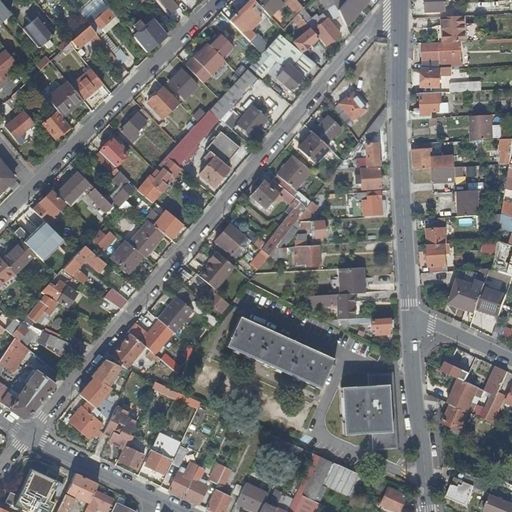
[(0,0),(0,23),(11,15),(0,0)]
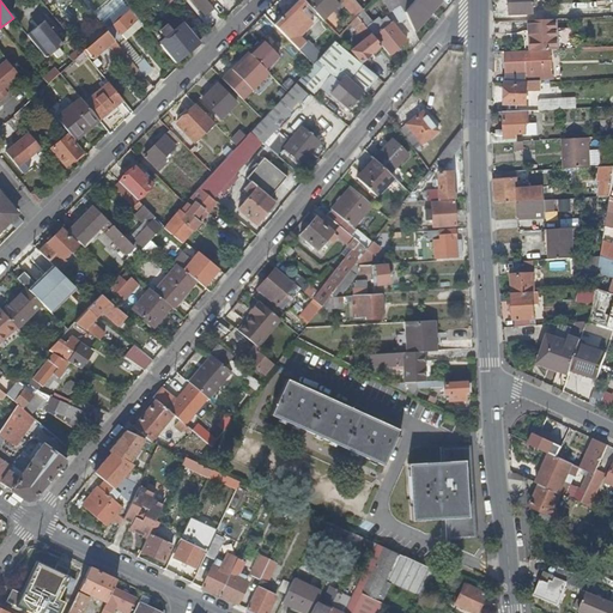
[(214,10),(206,0),(190,0),(205,17),(214,10)]
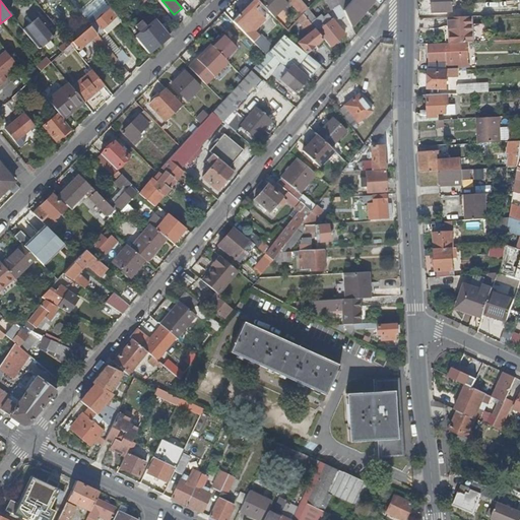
[(244,34),(267,10),(257,1),(256,0),(254,0),(252,2),(250,0),(236,14),(238,17),(233,21),(244,34)]
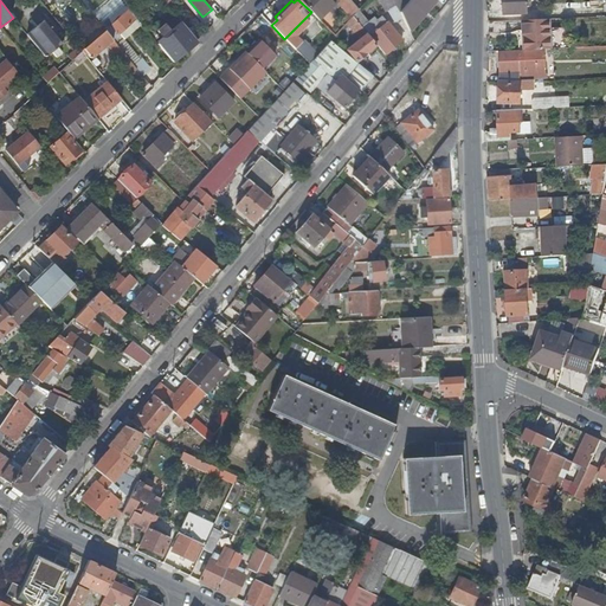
[(301,0),(300,1),(311,12),(318,20),(328,12),(326,10),(335,0),(301,0)]
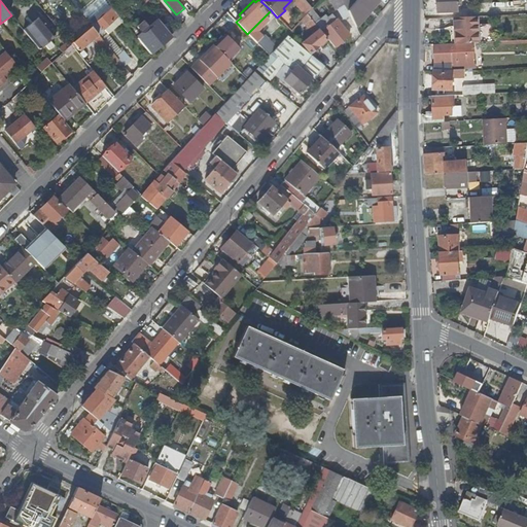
[(295,0),(303,11),(309,8),(304,0),(295,0)]
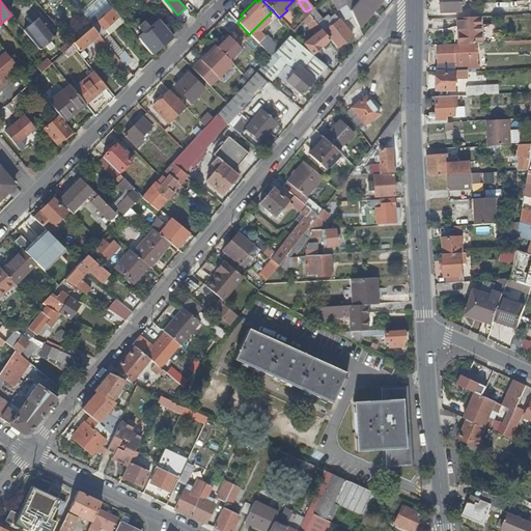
[(331,0),(337,9),(345,5),(342,0),(331,0)]
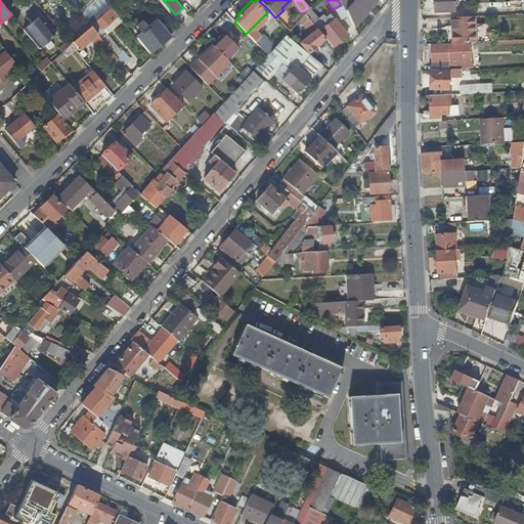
[(338,0),(341,5),(344,10),(351,2),(349,0),(338,0)]
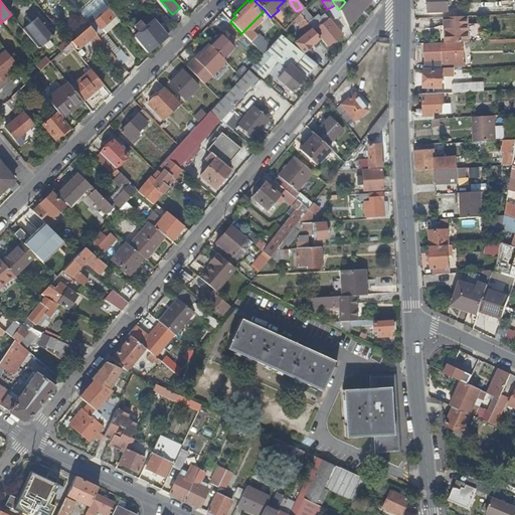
[(367,0),(347,0),(338,10),(347,26),(369,1),(367,0)]
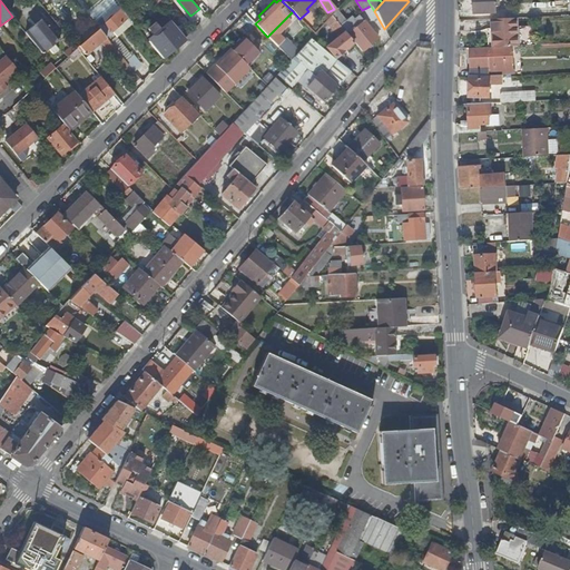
[(495,13),(494,0),(474,0),(474,13),(495,13)]
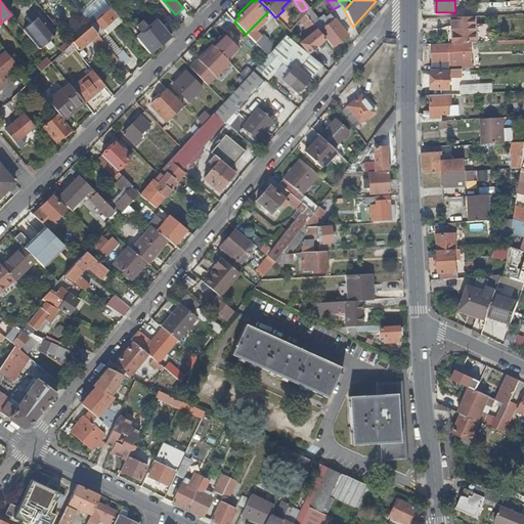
[(108,24),(118,15),(111,7),(90,27),(97,35),(108,24)]
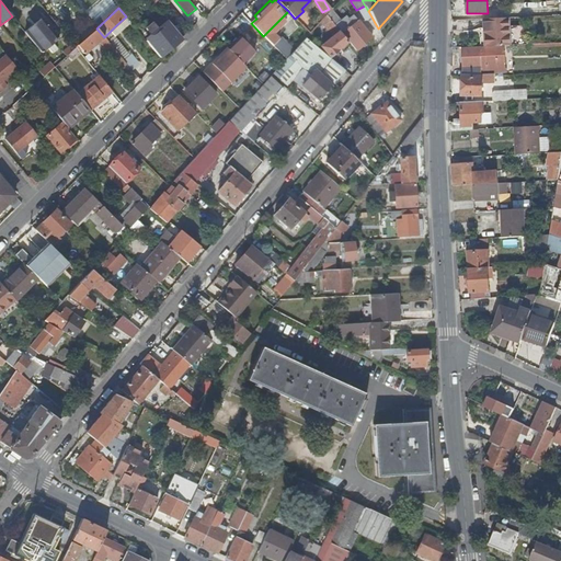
[(327,27),(332,22),(327,15),(320,22),(327,27)]
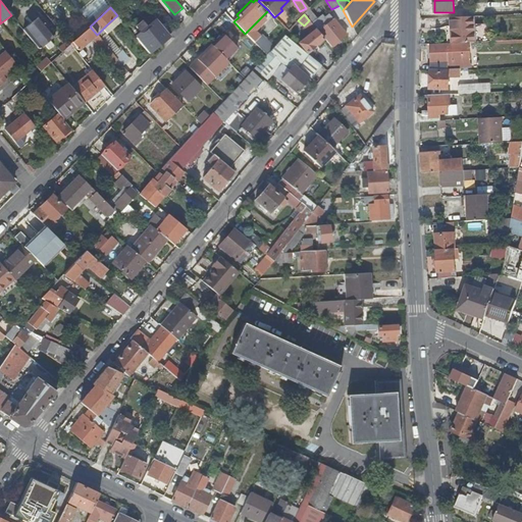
[(40,16),(23,30),(39,48),(55,36),(40,16)]
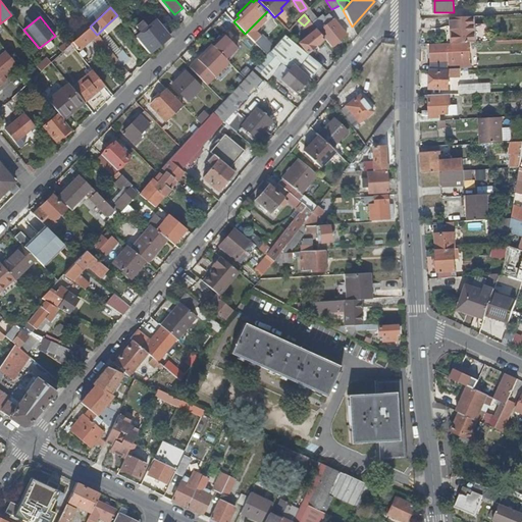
[(475,23),(474,16),(450,17),(451,43),(469,43),(504,41),(504,37),(488,38),(476,38),(475,23)]
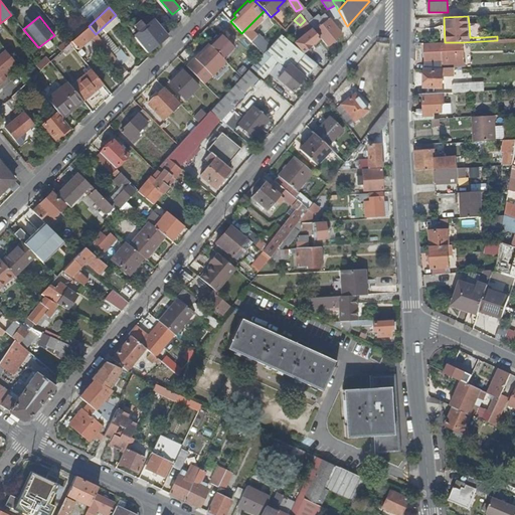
[(317,27),(322,23),(317,17),(312,21),(317,27)]
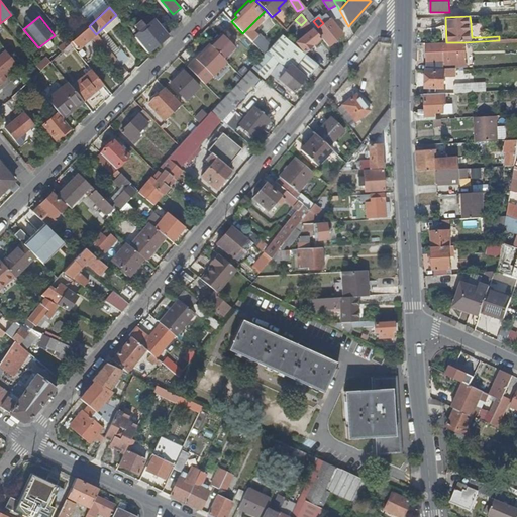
[(323,23),(318,27),(310,19),(307,21),(328,46),(342,34),(329,18),(323,23)]
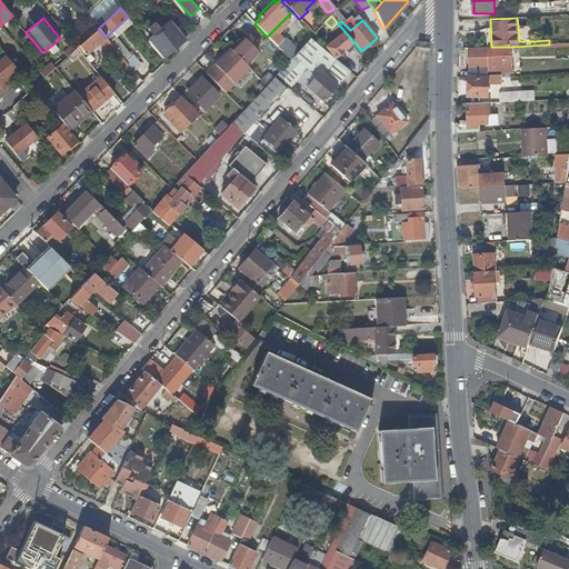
[(87,33),(89,37),(98,29),(93,22),(87,28),(89,31),(87,33)]
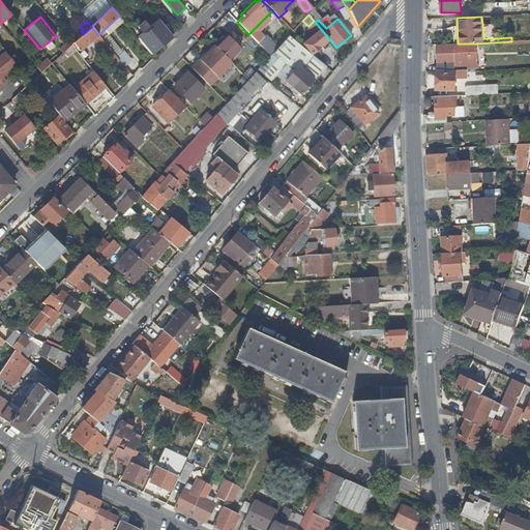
[(159,21),(138,38),(151,55),(172,36),(159,21)]
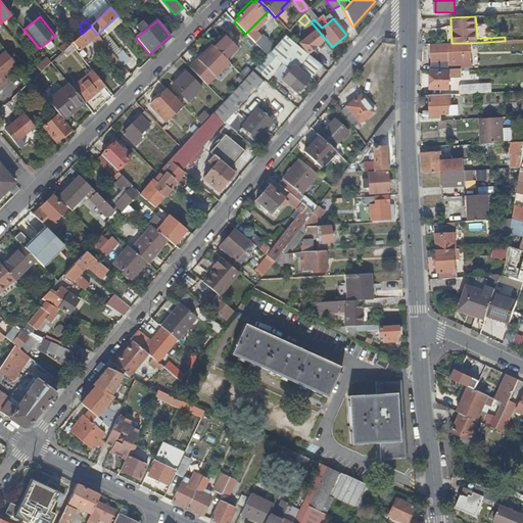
[(310,20),(304,26),(311,33),(315,29),(316,29),(310,20)]
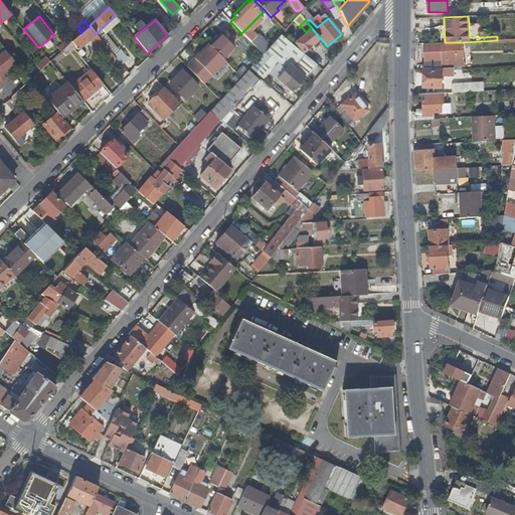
[(111,63),(117,59),(113,55),(99,37),(96,34),(89,26),(80,33),(69,44),(72,47),(74,45),(78,49),(92,38),(99,46),(98,48),(111,63)]
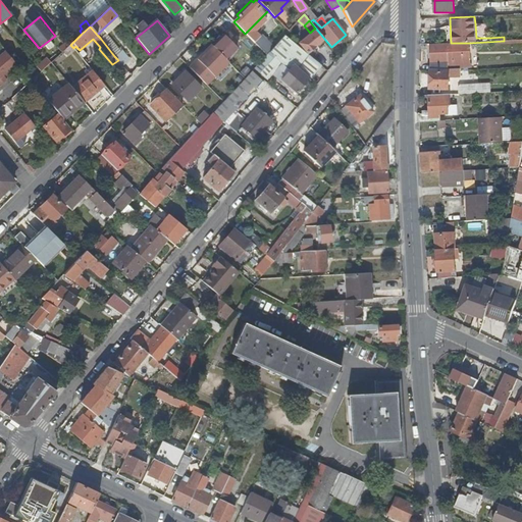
[(314,29),(310,33),(301,41),(298,39),(296,41),(307,53),(323,39),(314,29)]
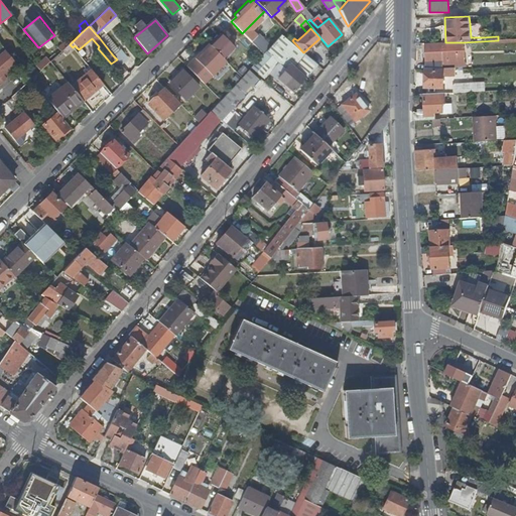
[(70,44),(60,33),(57,36),(62,43),(57,48),(60,51),(62,50),(70,44)]
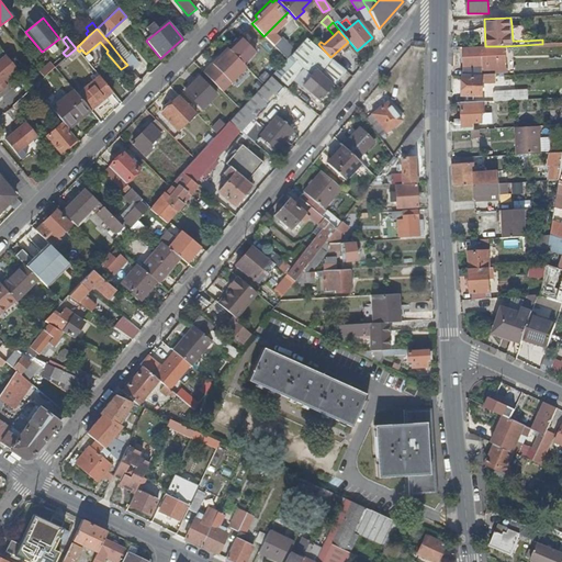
[(113,36),(108,41),(123,60),(128,56),(113,36)]
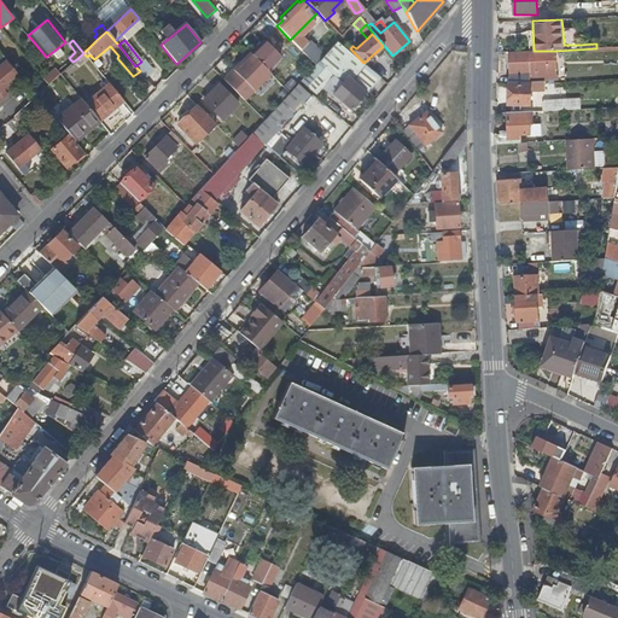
[(266,41),(251,56),(267,70),(280,57),(266,41)]
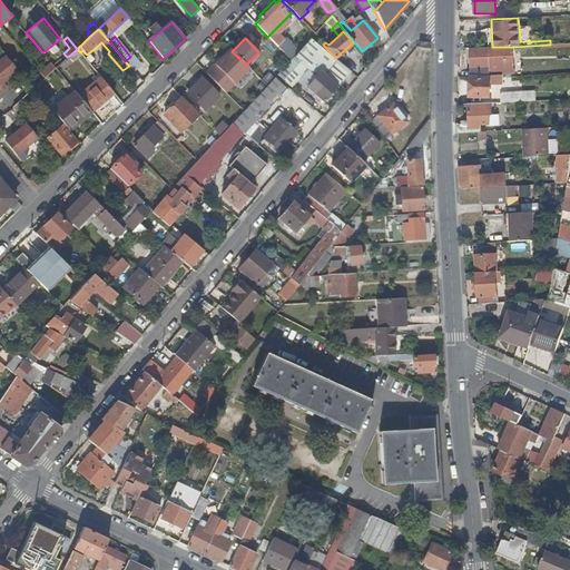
[(325,76),(328,71),(332,68),(328,66),(322,60),(326,53),(311,40),(294,57),(307,70),(315,76),(318,71),(325,76)]
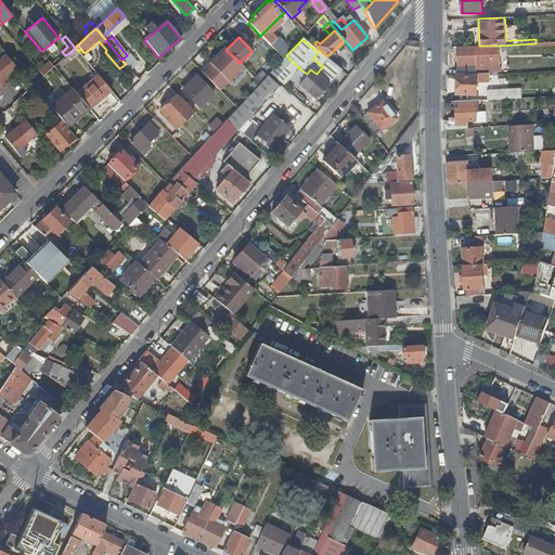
[(500,73),(499,46),(479,46),(457,47),(457,66),(477,66),(477,73),(500,73)]
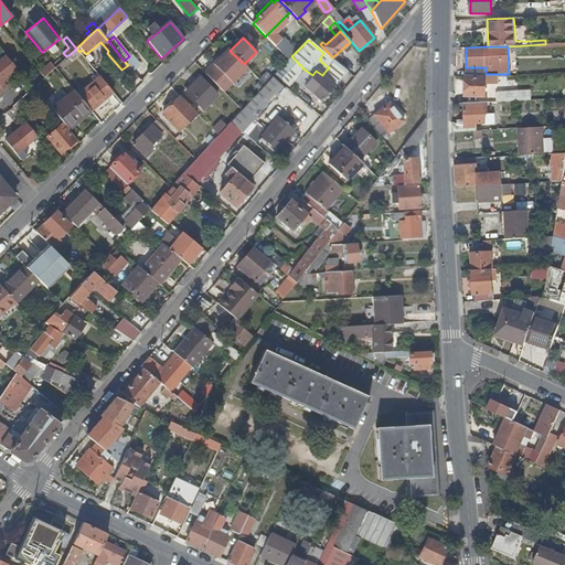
[(73,59),(81,53),(80,52),(76,49),(68,55),(73,59)]
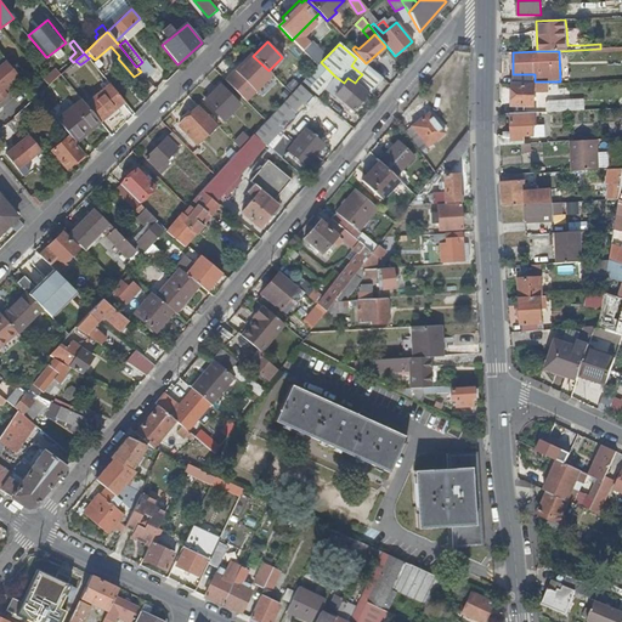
[(11,84),(21,75),(4,55),(0,57),(0,101),(9,95),(6,91),(5,89),(11,84)]
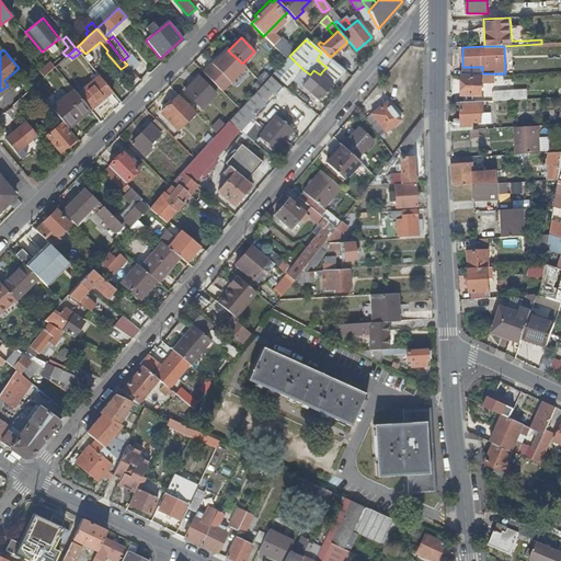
[(228,50),(227,49),(204,72),(222,91),(245,68),(242,64),(228,50)]
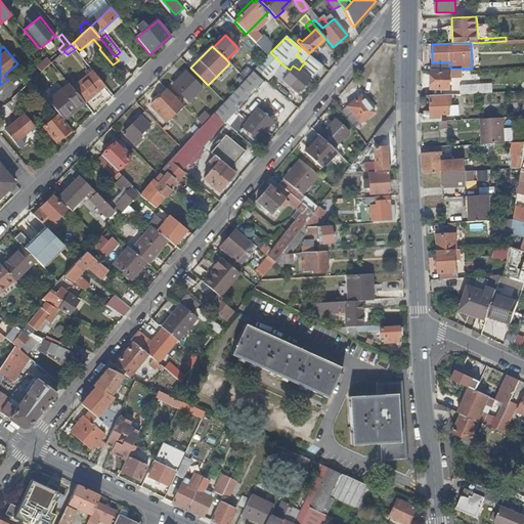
[(296,55),(302,60),(305,62),(312,67),(316,62),(300,49),(296,55)]
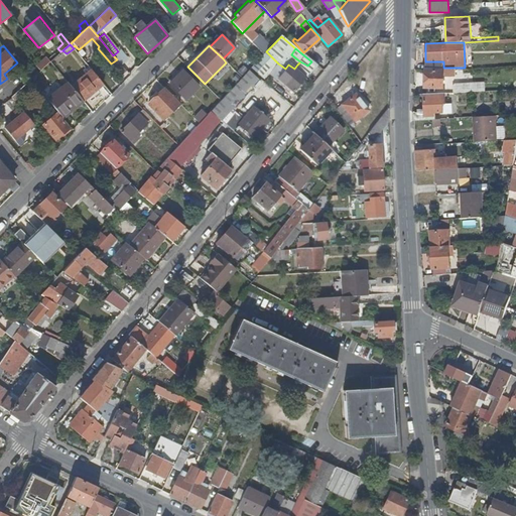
[(270,73),(278,63),(266,51),(252,68),(264,79),(270,73)]
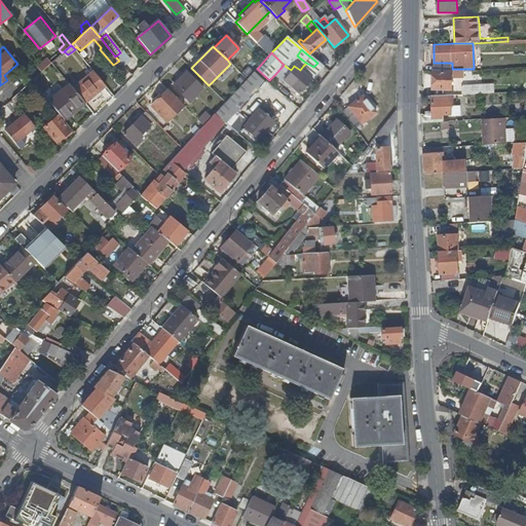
[(36,72),(39,74),(51,63),(47,58),(36,67),(38,70),(36,72)]
